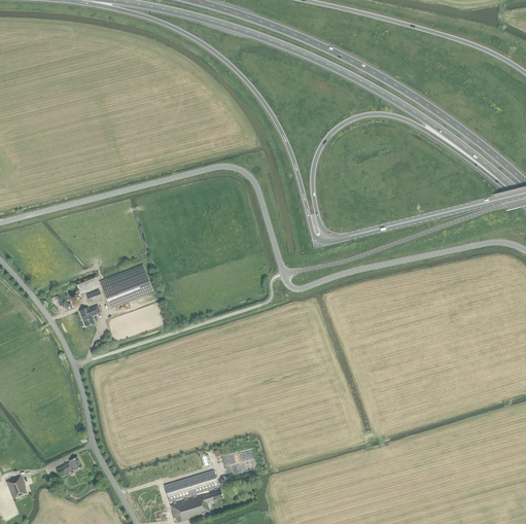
[(152,288),(145,268),(142,262),(98,279),(109,306),(127,299),(152,288)]
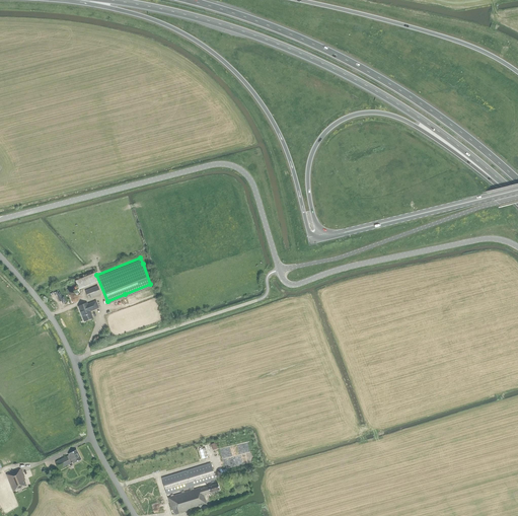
[(87,295),(99,291),(96,283),(85,288),(87,295)]
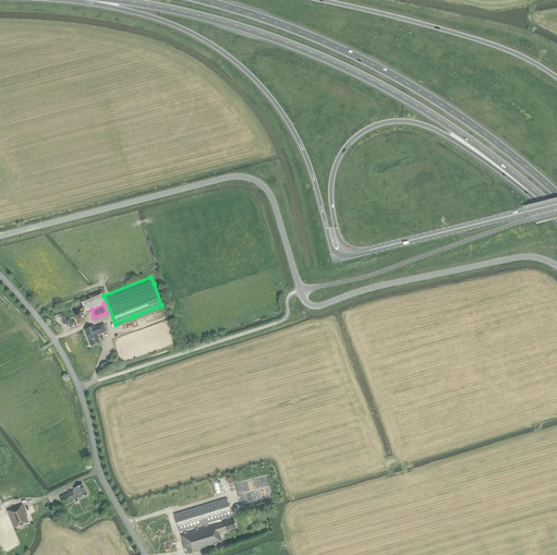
[(96,332),(105,328),(103,322),(93,325),(93,323),(84,327),(89,342),(98,339),(96,332)]
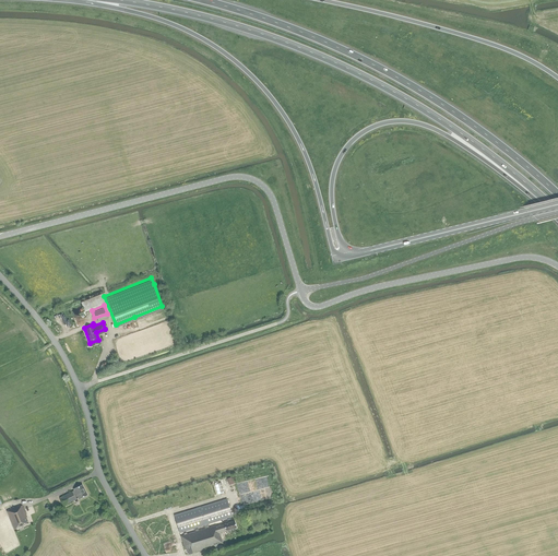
[(78,496),(86,492),(81,482),(72,486),(73,487),(71,488),(59,495),(63,503),(75,496),(76,495),(78,496)]
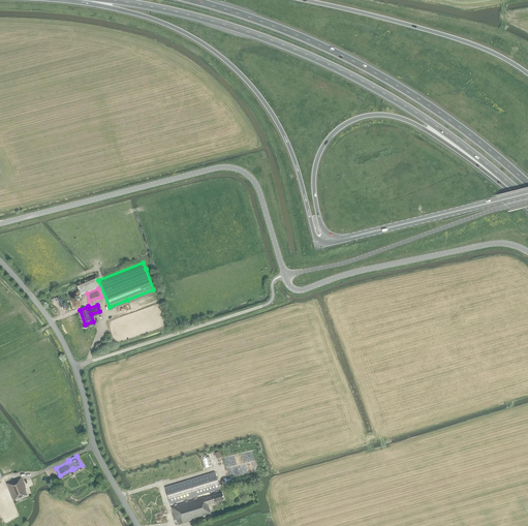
[(213,499),(223,496),(221,490),(206,495),(206,494),(204,494),(196,496),(195,493),(219,486),(214,469),(164,485),(169,501),(192,494),(193,497),(171,504),(175,517),(176,517),(177,522),(210,512),(207,501),(213,499)]
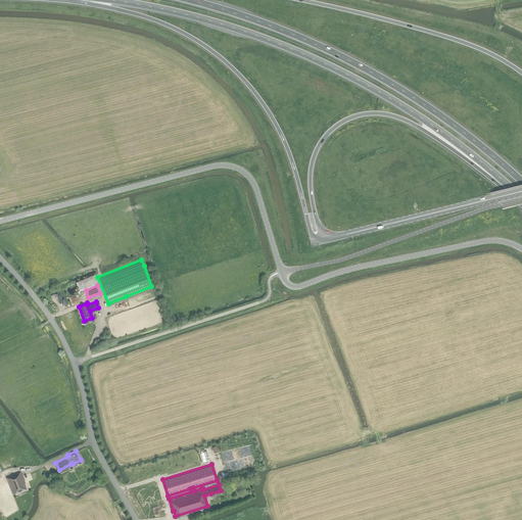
[(12,492),(26,486),(24,481),(25,480),(19,470),(15,472),(15,471),(5,475),(12,492)]
